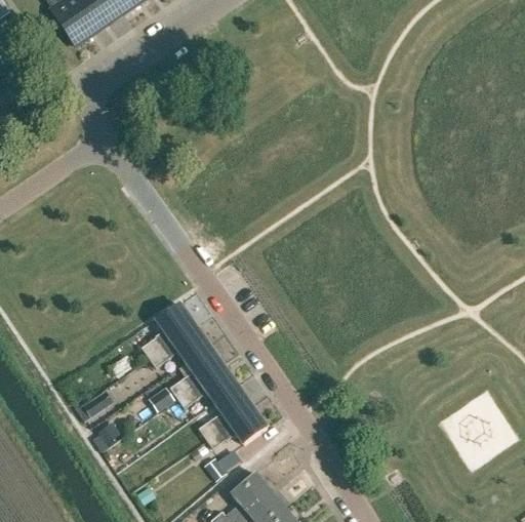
[(0,0),(0,18),(9,12),(1,0),(0,0)]
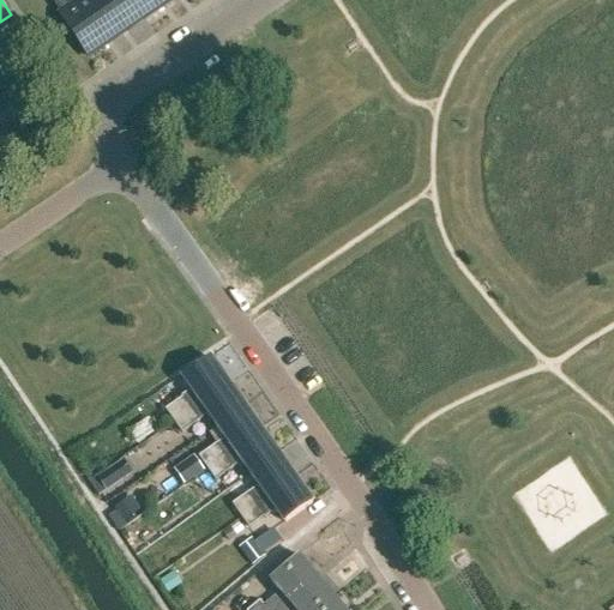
[(116,37),(118,36),(92,0),(76,0),(70,5),(66,0),(53,0),(60,11),(89,55),(91,53),(116,37)]
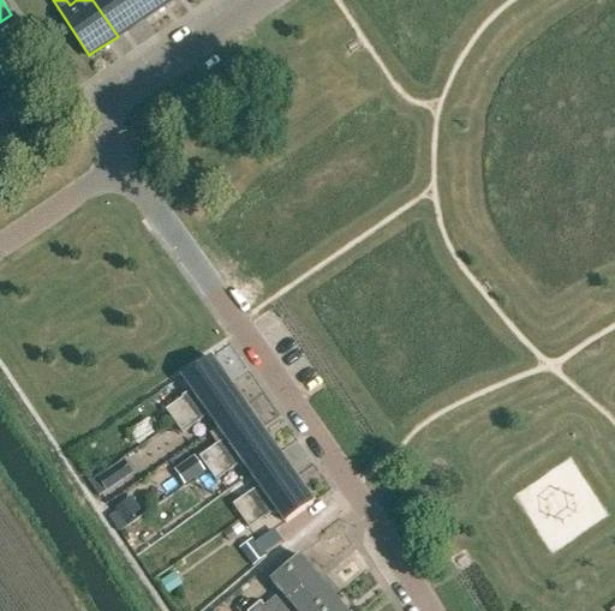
[(93,0),(118,36),(141,21),(145,17),(133,0),(93,0)]
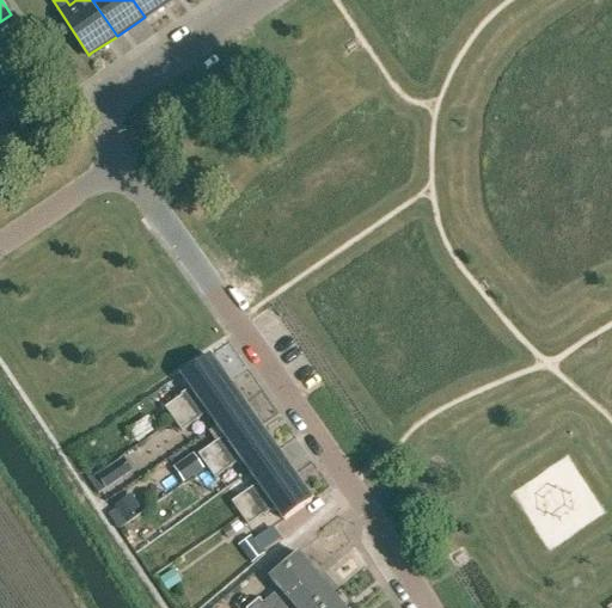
[(133,0),(145,17),(164,4),(170,0),(133,0)]
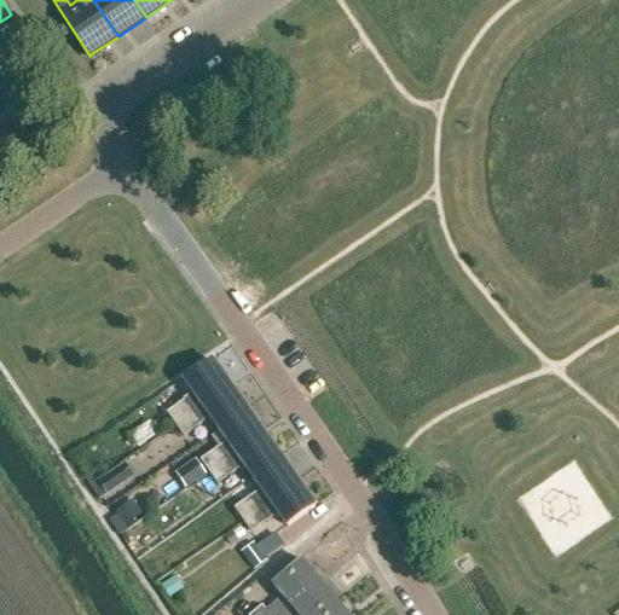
[(167,410),(175,422),(230,383),(212,358),(184,377),(192,389),(181,398),(183,399),(167,410)]
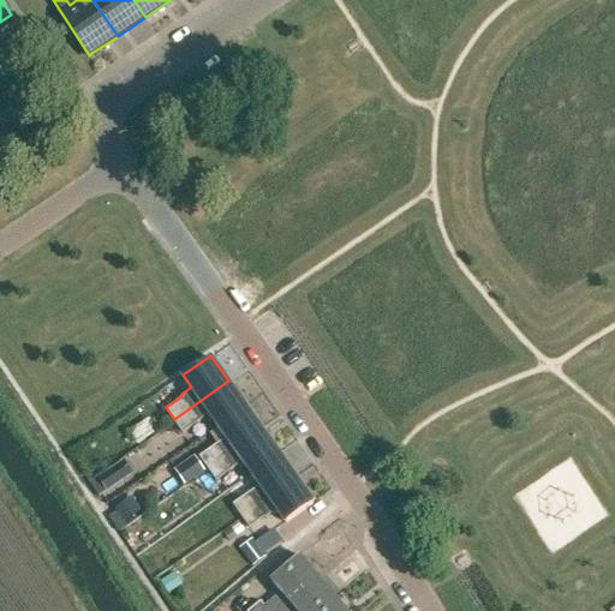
[(228,381),(174,419),(183,431),(209,413),(218,424),(245,405),(228,381)]
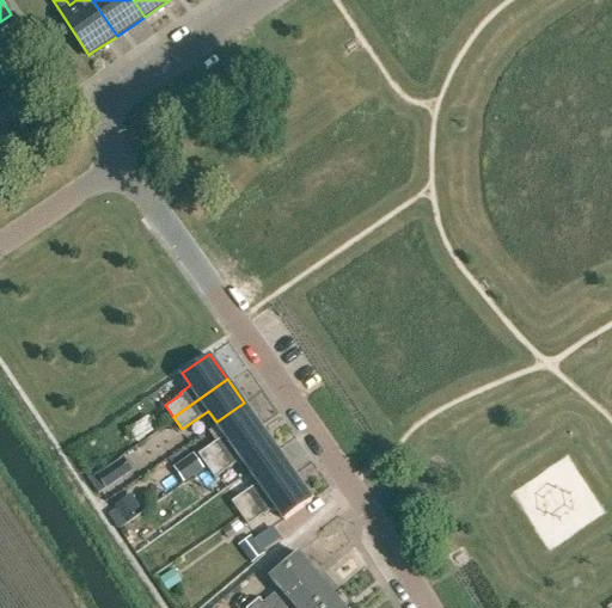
[(244,403),(216,422),(225,434),(199,453),(206,464),(261,425),(244,403)]
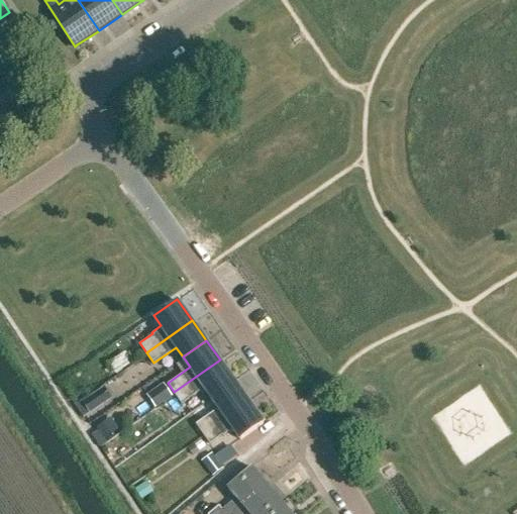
[(122,351),(107,361),(115,373),(129,363),(122,351)]
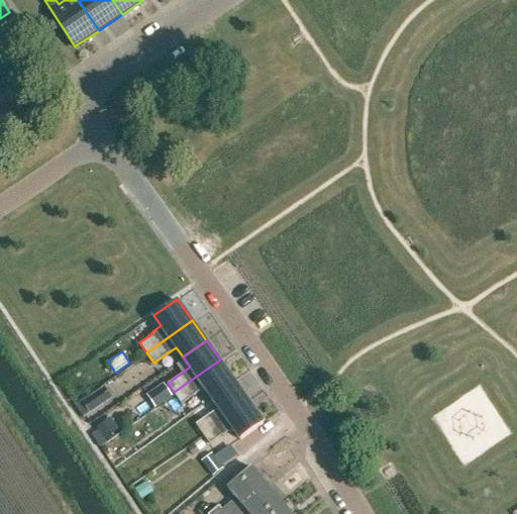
[(204,387),(211,396),(234,380),(220,360),(174,392),(182,403),(204,387)]
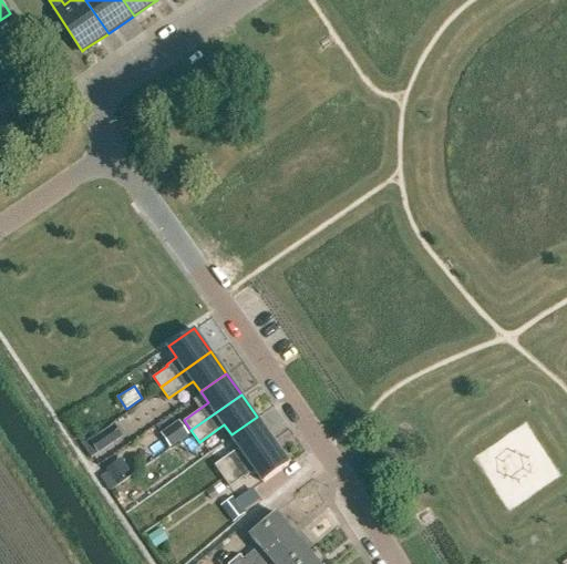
[(171,443),(189,431),(179,417),(162,429),(171,443)]
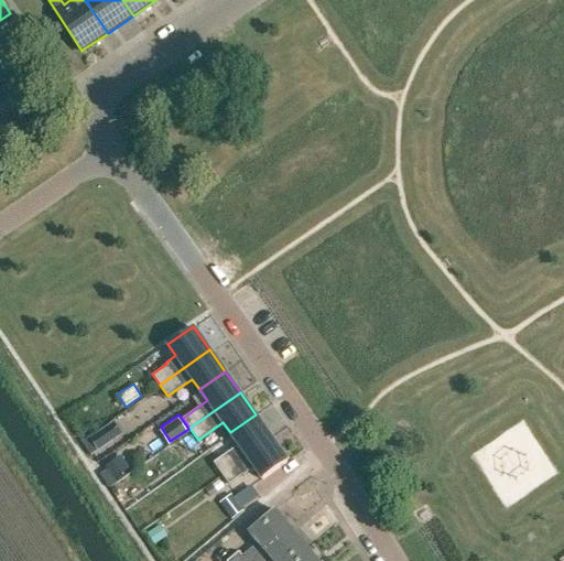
[(270,437),(256,414),(230,432),(238,444),(214,462),(220,472),(270,437)]
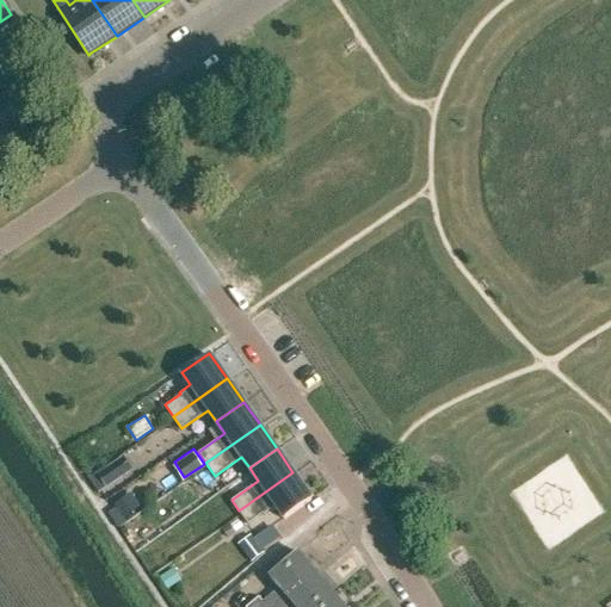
[(122,457),(97,474),(105,485),(130,469),(122,457)]
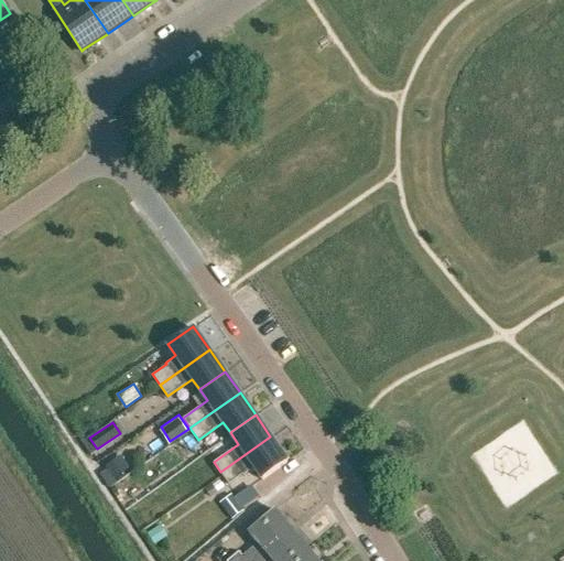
[(270,437),(220,472),(228,483),(242,473),(243,474),(253,466),(261,477),(288,460),(270,437)]
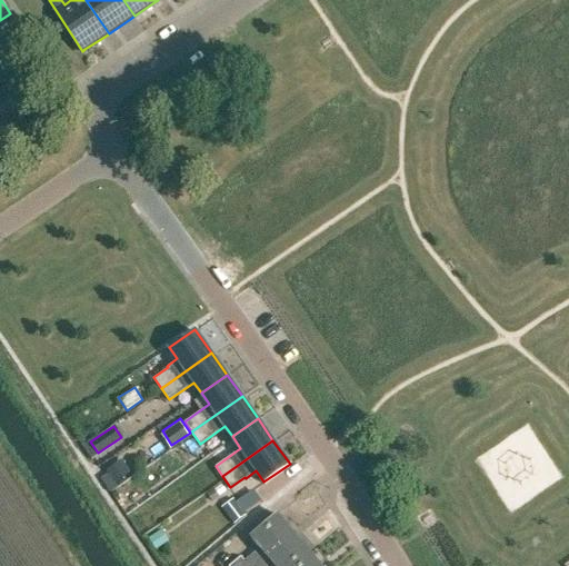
[(121,457),(105,469),(113,482),(130,470),(121,457)]
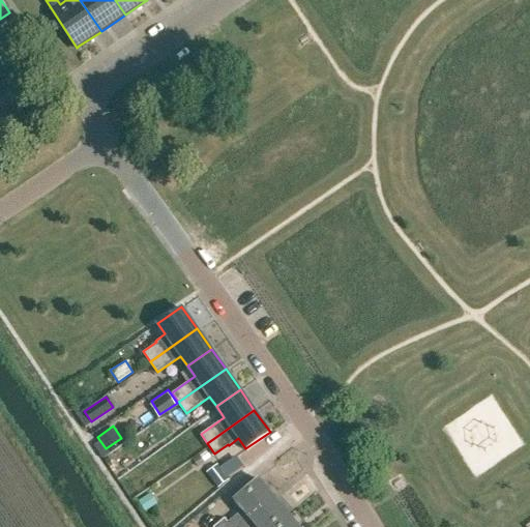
[(199,454),(193,459),(197,465),(204,461),(199,454)]
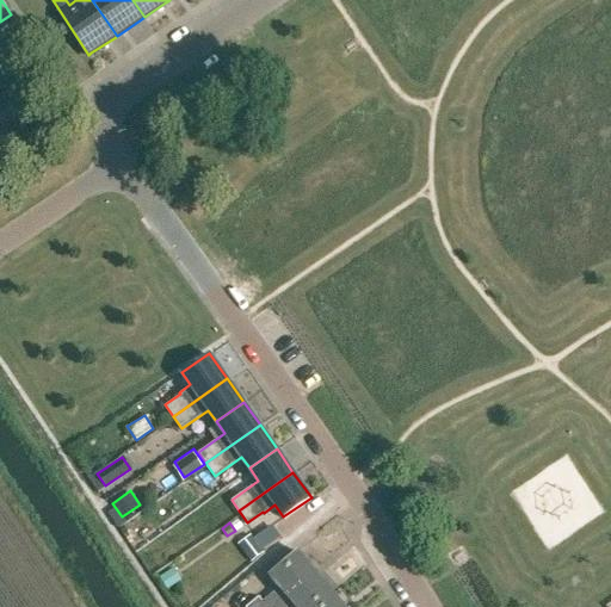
[(258,544),(245,552),(251,561),(264,551),(258,544)]
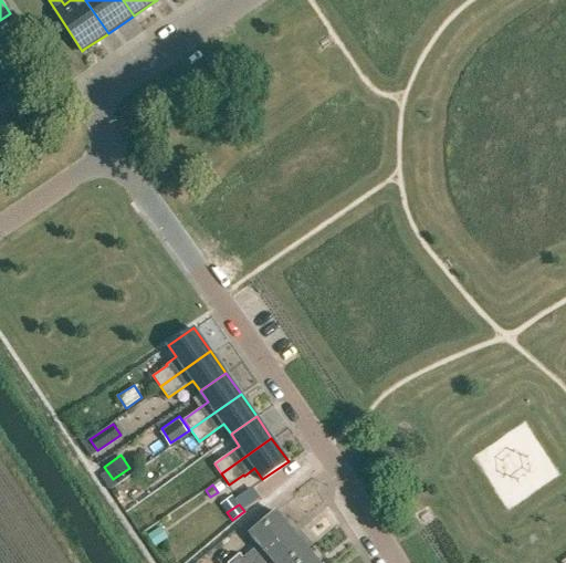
[(228,562),(252,562),(292,530),(275,510),(249,533),(258,544),(242,556),(239,552),(227,562),(228,562)]
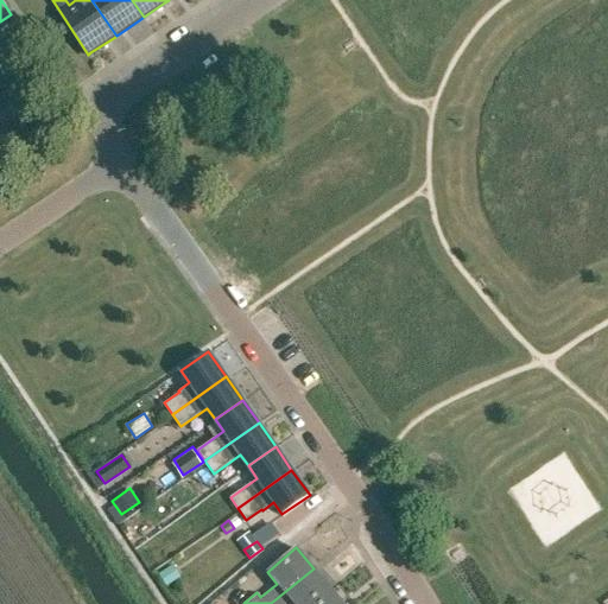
[(171,564),(157,572),(165,585),(179,576),(171,564)]
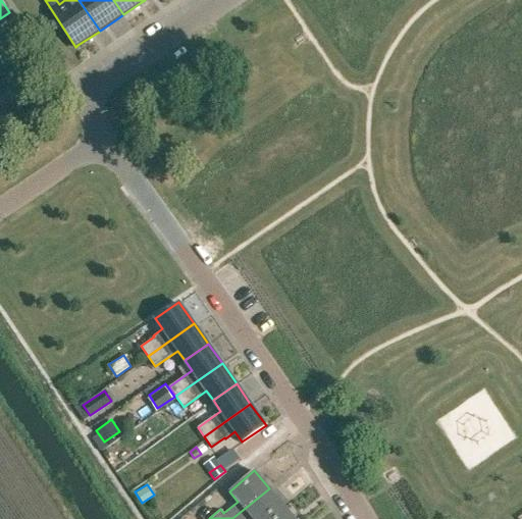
[(252,518),(268,518),(284,507),(269,488),(232,518),(249,518),(251,518),(252,518)]
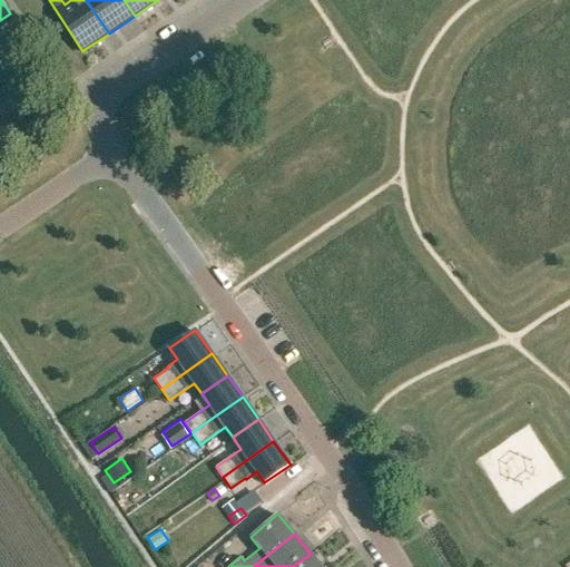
[(321,566),(311,554),(293,566),(321,566)]
